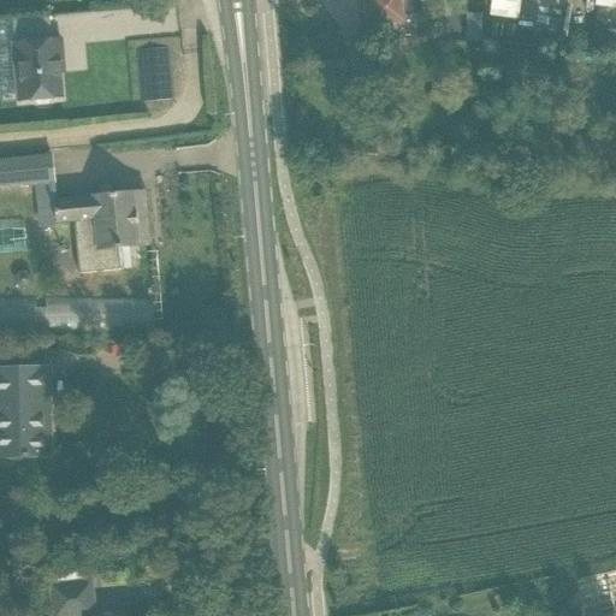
[(366,0),(371,27),(403,22),(403,1),(413,0),(366,0)]
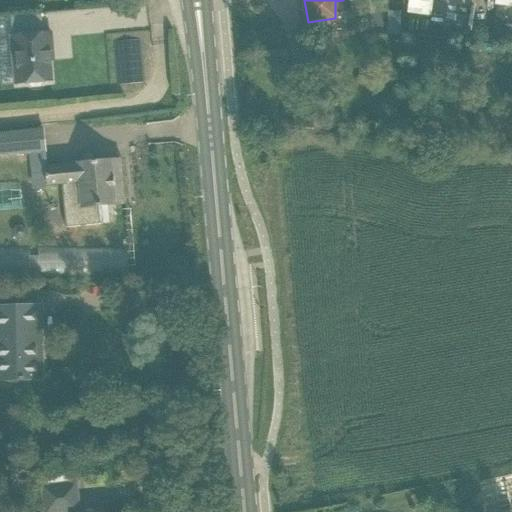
[(407,0),(406,15),(430,18),(432,0),(407,0)]
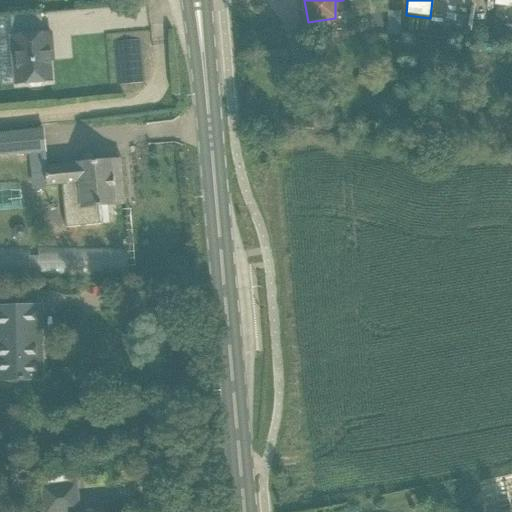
[(10,17),(12,35),(16,85),(29,84),(31,88),(40,87),(42,82),(50,82),(48,54),(51,54),(49,32),(42,32),(40,15),(10,17)]
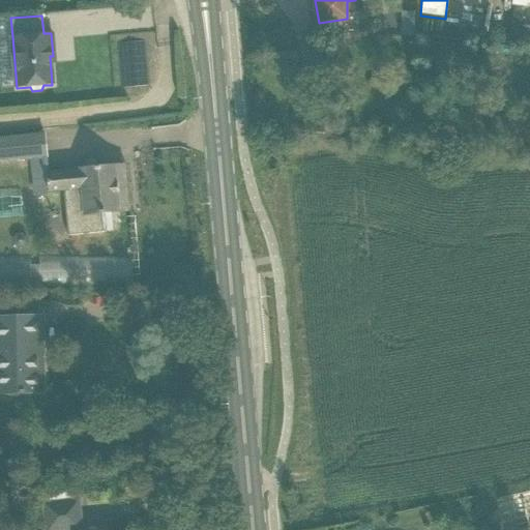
[(46,134),(0,138),(0,162),(30,159),(34,194),(51,193),(63,192),(67,236),(99,233),(97,213),(99,213),(120,211),(116,166),(95,168),(50,173),(49,167),(46,134)]
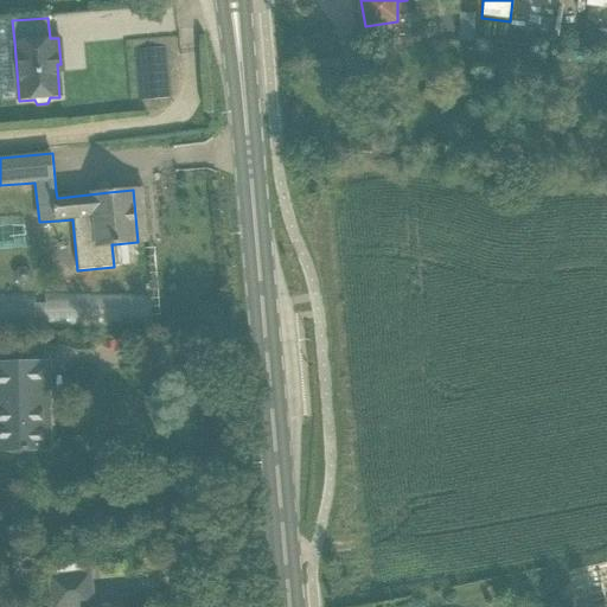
[(37,364),(13,365),(0,364),(0,410),(5,410),(6,449),(23,448),(23,451),(27,451),(27,448),(49,448),(48,397),(38,397),(37,364)]
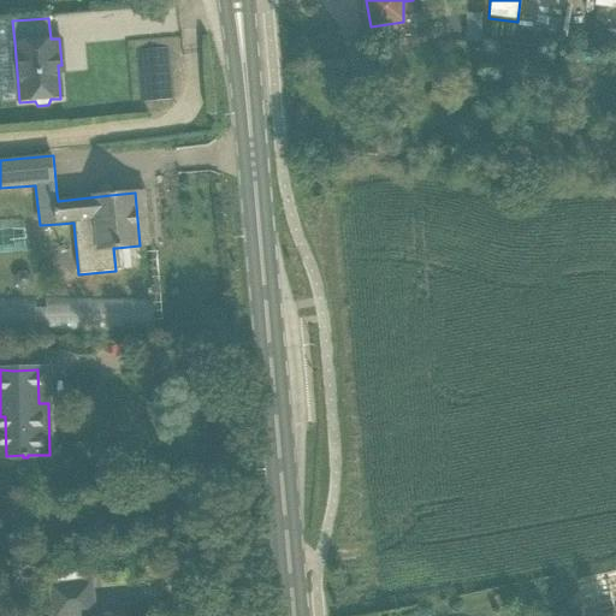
[(615,570),(574,580),(581,615),(609,615),(615,615),(615,570)]
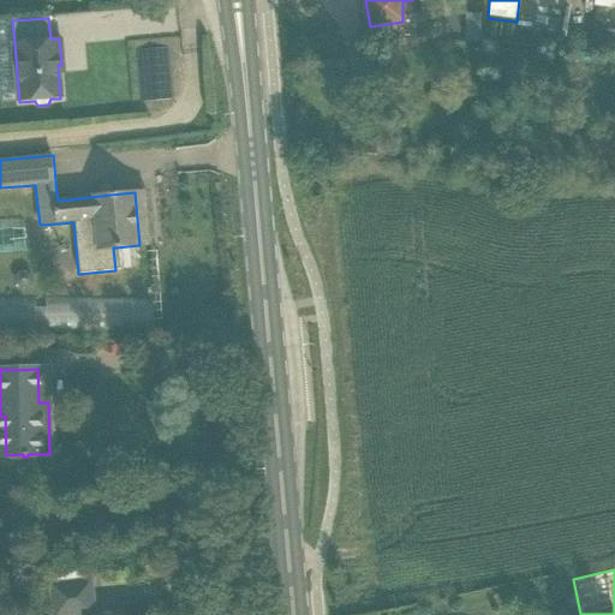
[(95,614),(93,578),(47,581),(49,614),(95,614)]
